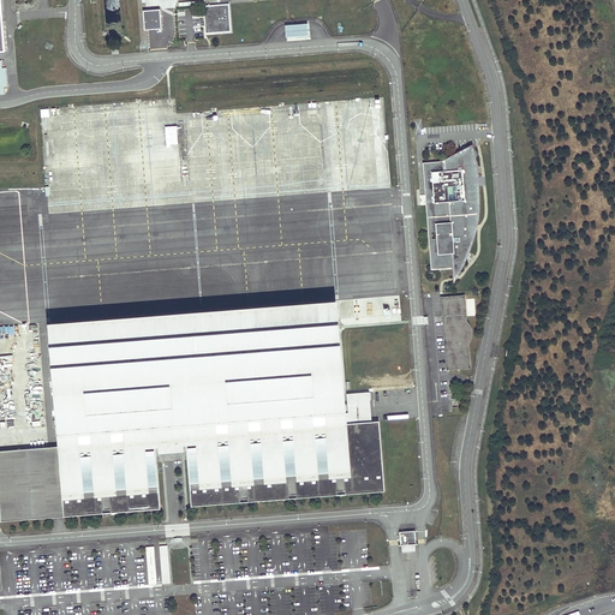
[(228,4),(203,6),(206,34),(231,31),(228,4)]
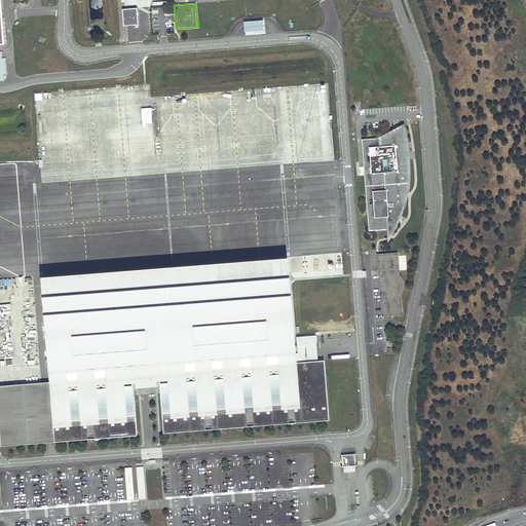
[(138,25),(137,8),(122,9),(123,26),(138,25)]
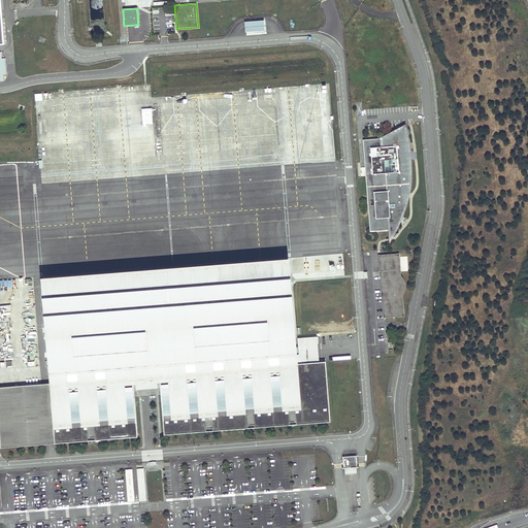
[(264,31),(263,21),(244,23),(244,33),(264,31)]
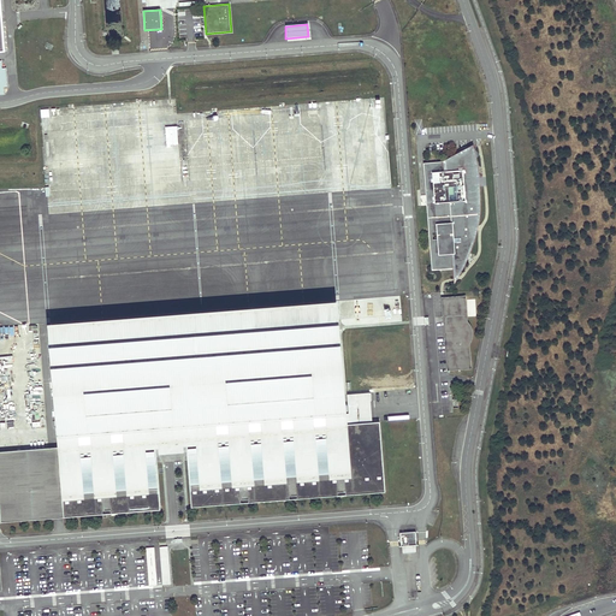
[(445,161),(424,163),(426,203),(432,271),(455,268),(454,261),(458,256),(461,253),(465,249),(466,246),(468,241),(472,236),(474,229),(477,217),(477,209),(478,203),(478,197),(477,193),(477,187),(474,187),(474,179),(477,178),(475,173),(474,165),(473,159),(473,155),(468,158),(461,158),(461,160),(446,166),(445,161)]
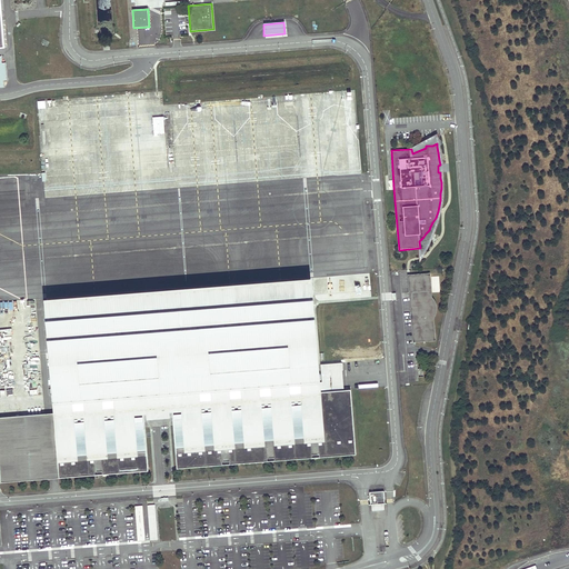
[(423,341),(433,340),(431,320),(433,318),(435,316),(436,313),(436,311),(437,308),(436,306),(435,302),(433,299),(431,297),(429,296),(428,275),(409,277),(409,270),(406,270),(413,343),(416,342),(423,341)]
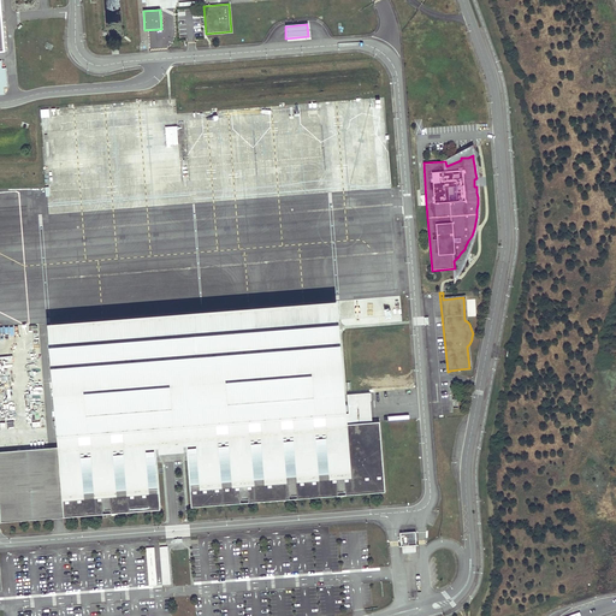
[(189,458),(193,507),(384,492),(379,424),(378,424),(377,403),(348,406),(349,413),(347,413),(345,391),(345,388),(344,379),(341,331),(339,318),(338,301),(48,324),(57,436),(58,448),(63,516),(160,509),(157,461),(155,450),(188,448),(189,458)]
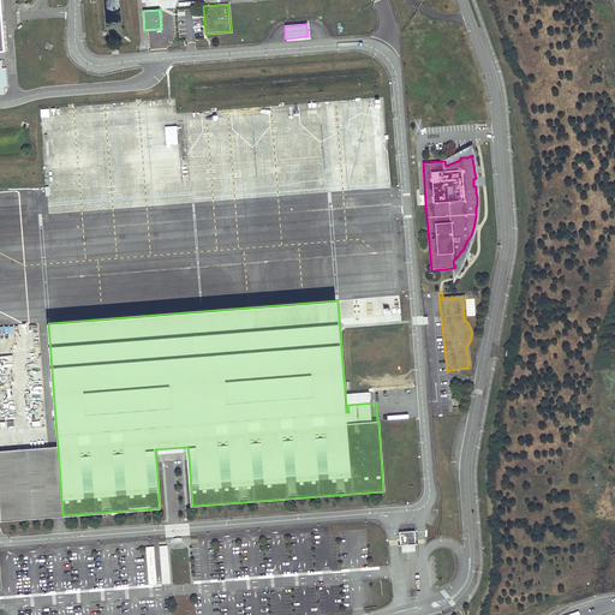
[(58,447),(0,451),(0,494),(3,520),(53,517),(63,515),(58,447)]
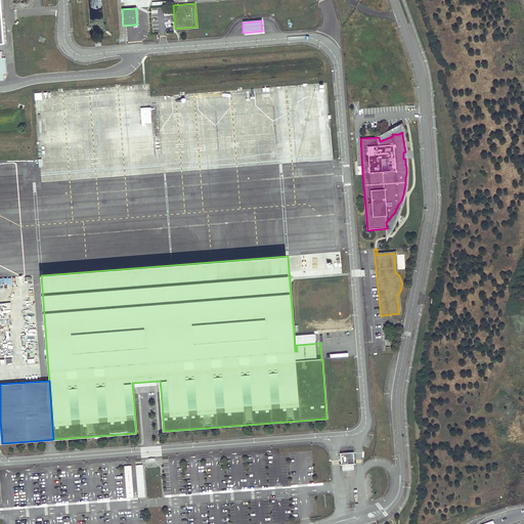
[(354,463),(353,452),(347,452),(340,453),(341,464),(340,465),(342,465),(343,470),(353,469),(353,464),(356,464),(355,463),(354,463)]
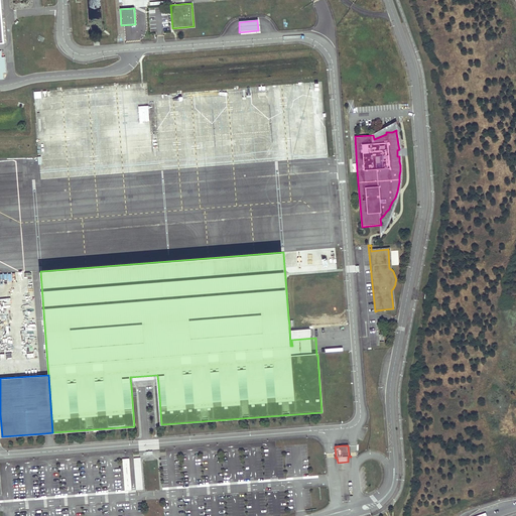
[(140,458),(134,459),(136,490),(142,490),(140,458)]
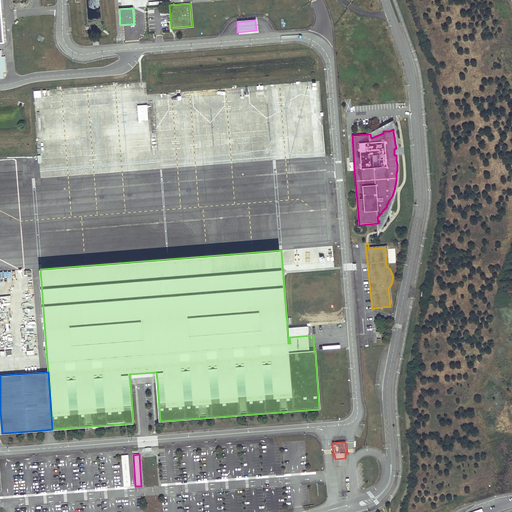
[(128,455),(122,456),(124,487),(130,487),(128,455)]
